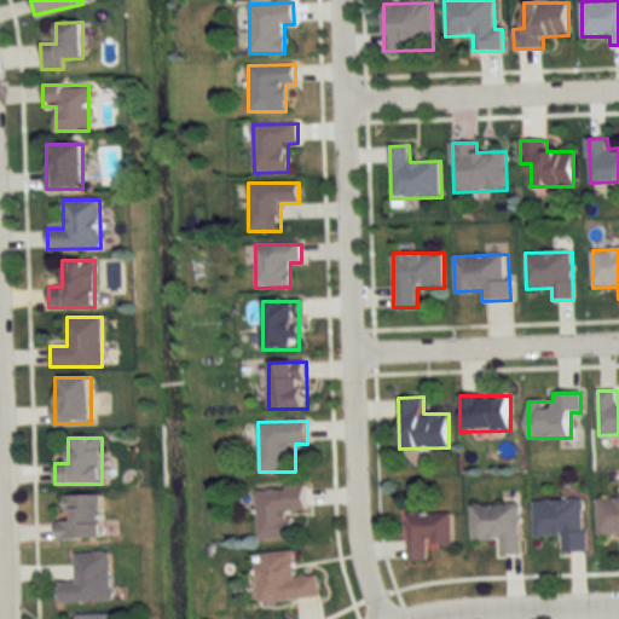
[(258,539),(293,539),(293,510),(306,510),(306,486),(258,487),(258,539)]
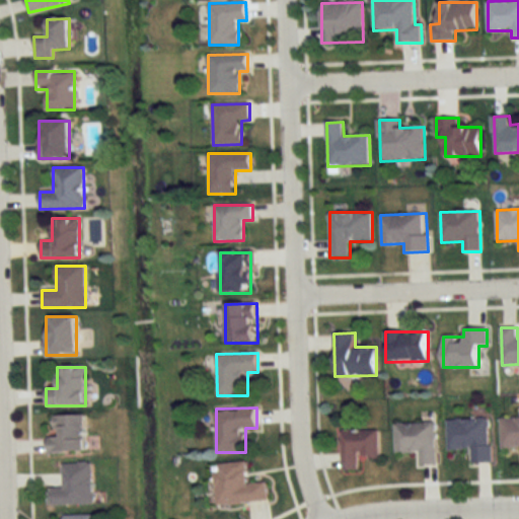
[(85,416),(50,417),(51,435),(48,435),(49,453),(86,452),(85,416)]
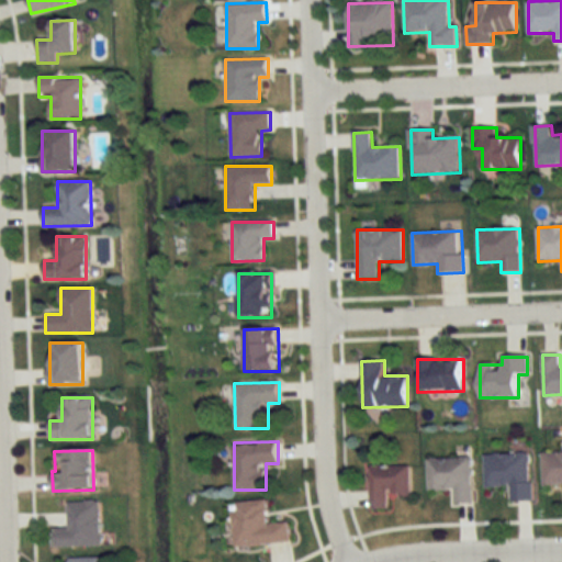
[(543,485),(561,484),(561,452),(542,453),(543,485)]
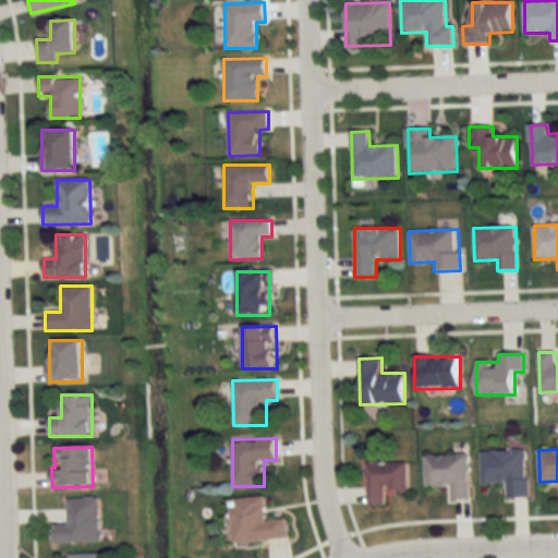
[(529,450),(482,451),(482,484),(505,483),(506,498),(530,498),(529,450)]
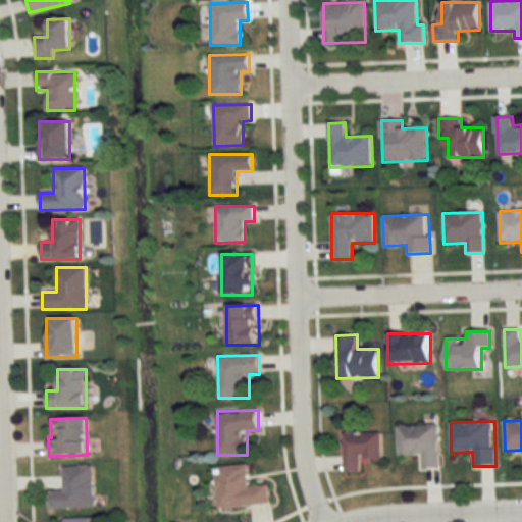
[(398,456),(420,456),(420,468),(439,468),(438,425),(398,426),(398,456)]
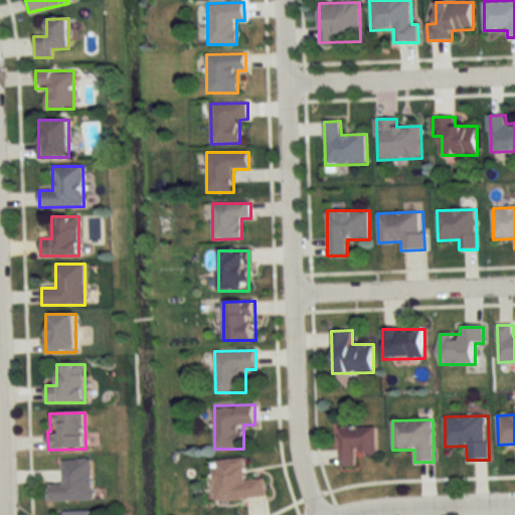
[(376,453),(376,426),(339,426),(339,468),(356,468),(356,453),(376,453)]
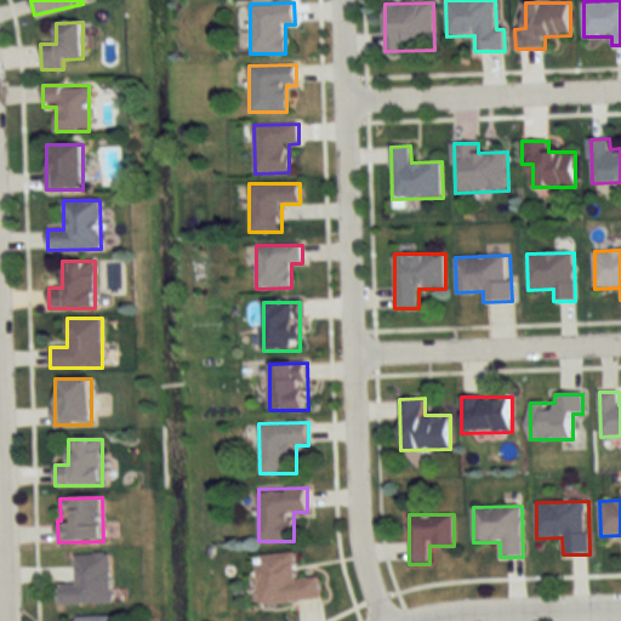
[(257,556),(260,604),(322,600),(319,576),(297,579),(296,553),(257,556)]
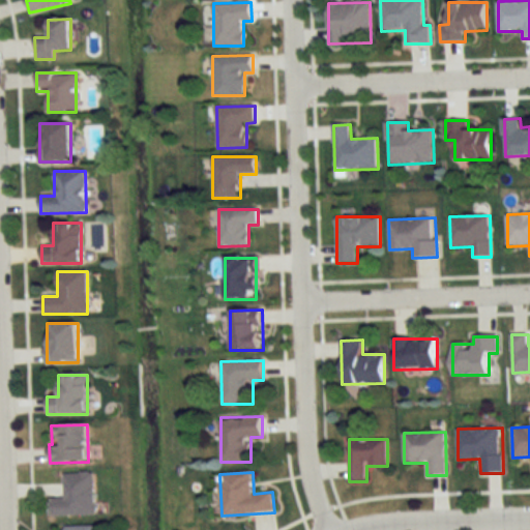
[(51,516),(95,514),(95,473),(64,473),(64,496),(50,497),(51,516)]
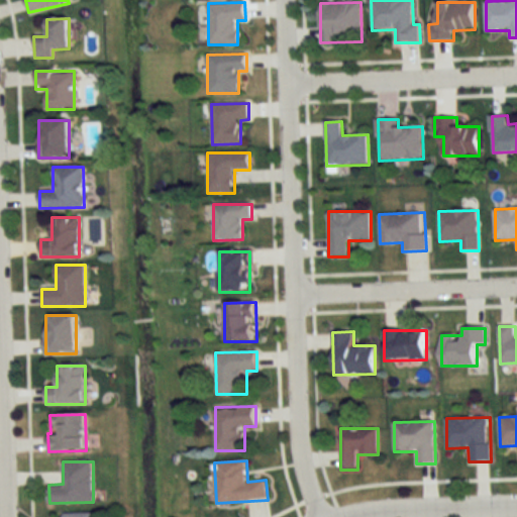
All buildings are outlined.
